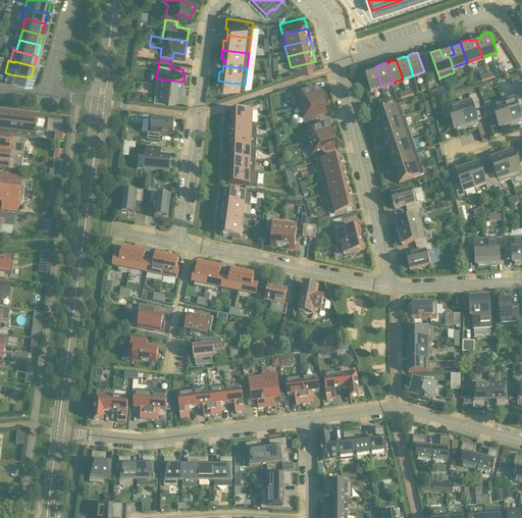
[(381,86),(375,66),(364,70),(365,72),(365,73),(366,78),(367,78),(371,90),(381,86)]
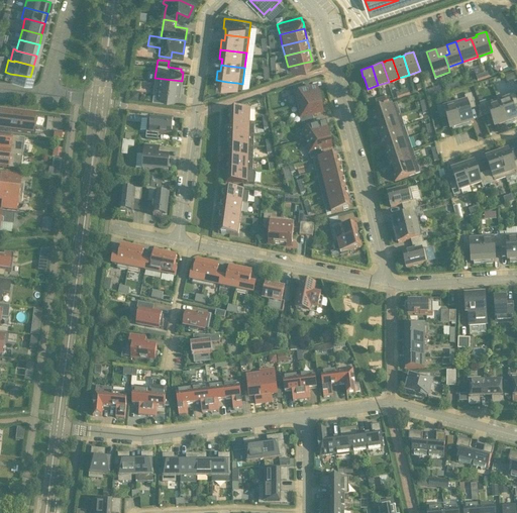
[(180,90),(182,81),(154,78),(152,96),(165,97),(165,91),(178,93),(179,90),(180,90)]
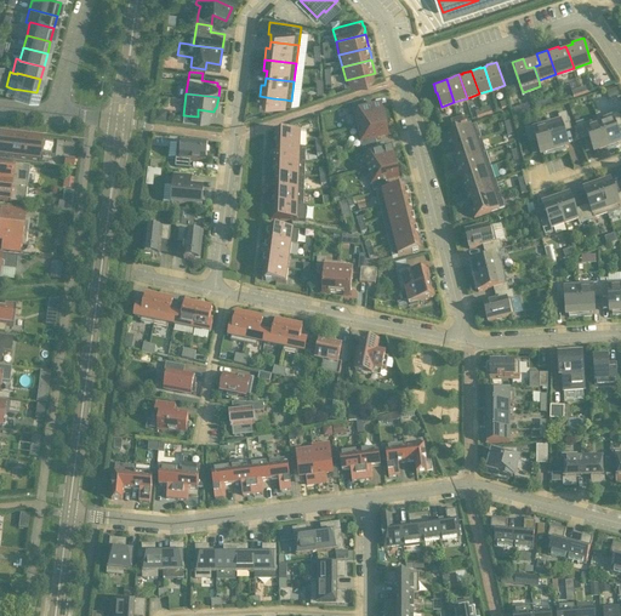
[(353,109),(357,124),(386,117),(382,102),(368,106),(366,98),(352,102),(354,109),(353,109)]
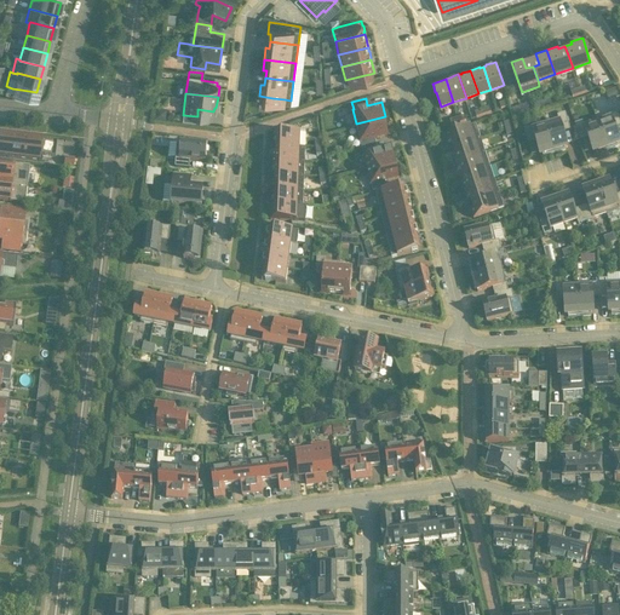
[(527,102),(518,104),(522,111),(529,109),(527,102)]
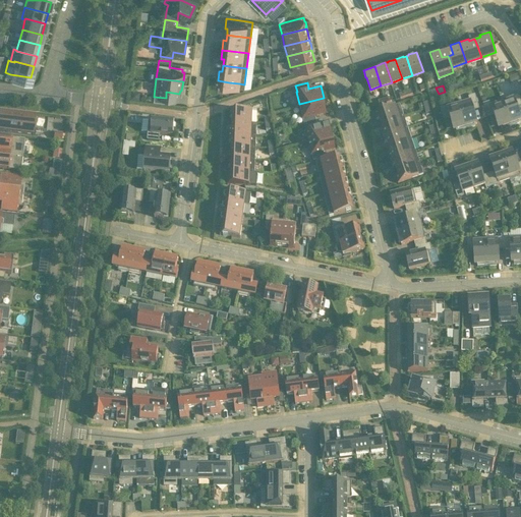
[(459,103),(465,125),(475,123),(474,121),(476,120),(473,108),(479,106),(475,92),(468,94),(470,100),(459,103)]
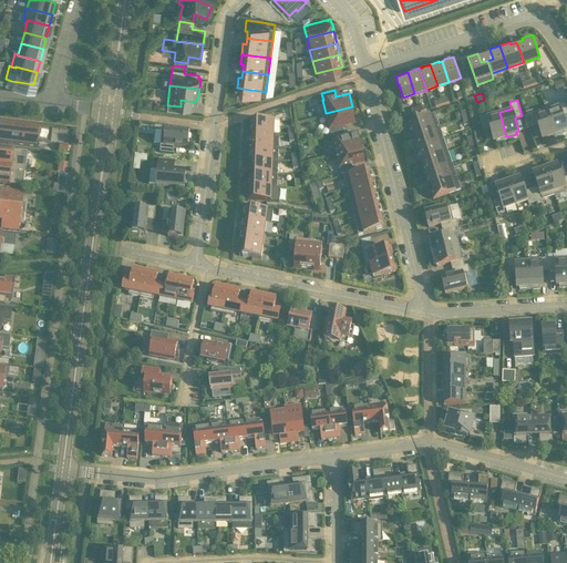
[(547,110),(555,133),(565,130),(565,129),(566,128),(563,114),(566,111),(566,106),(565,100),(546,105),(547,110)]
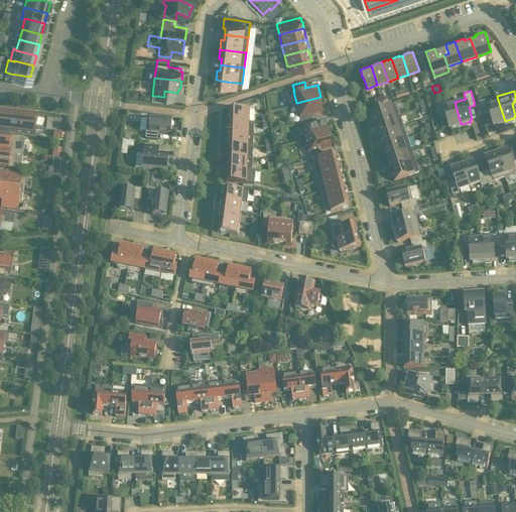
[(324,109),(320,97),(296,103),(299,115),(300,115),(301,120),(312,117),(311,112),(324,109)]
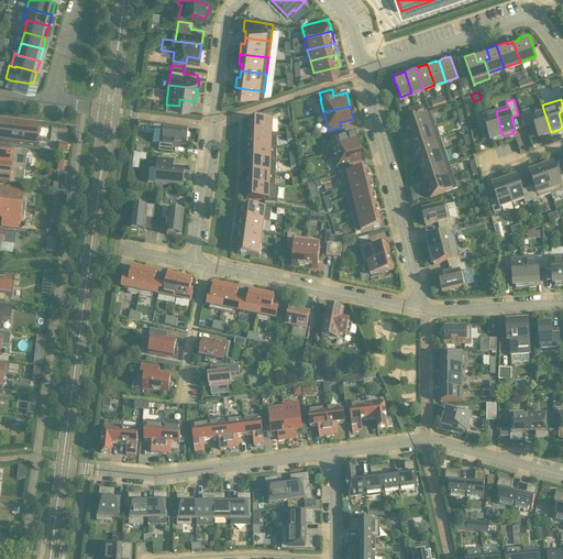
[(541,136),(551,132),(543,109),(531,113),(529,107),(521,109),(527,124),(533,121),(539,135),(541,134),(541,136)]
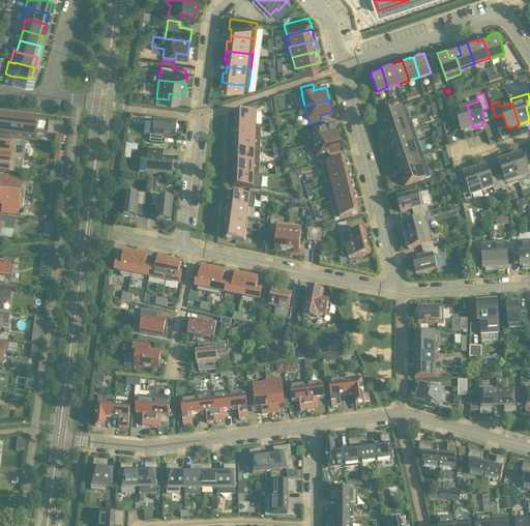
[(386,118),(388,123),(411,115),(407,103),(402,105),(381,112),(383,119),(386,118)]
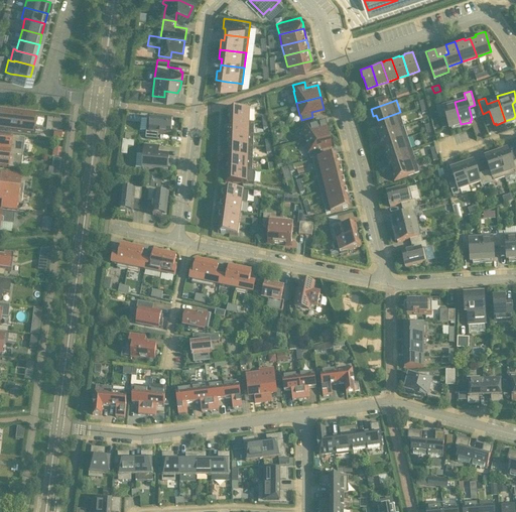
[(452,127),(461,124),(455,102),(443,106),(442,102),(436,104),(439,115),(445,113),(449,126),(452,125),(452,127)]
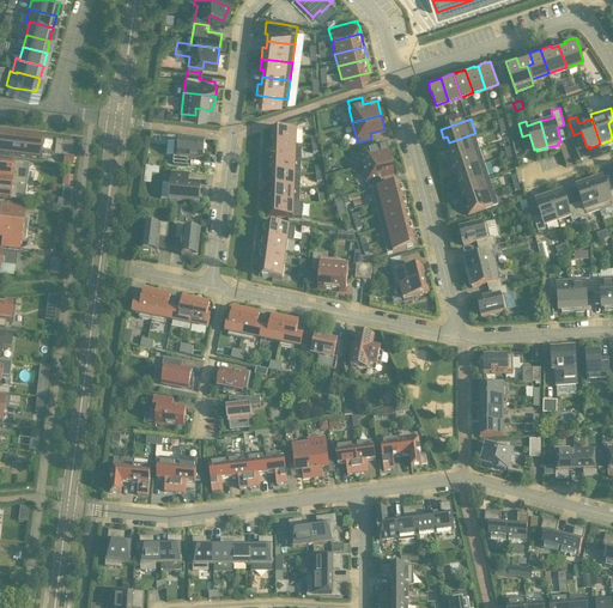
[(296,141),(297,127),(287,127),(281,126),(271,126),(271,135),(274,135),(274,141),(296,141)]
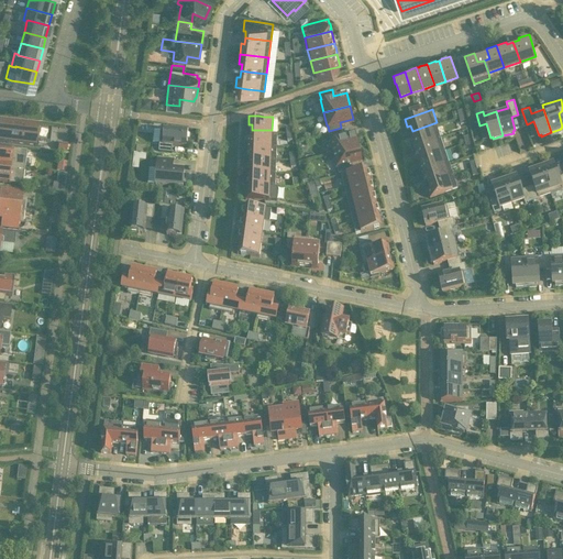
[(52,124),(0,118),(0,138),(36,142),(36,138),(50,139),(52,124)]
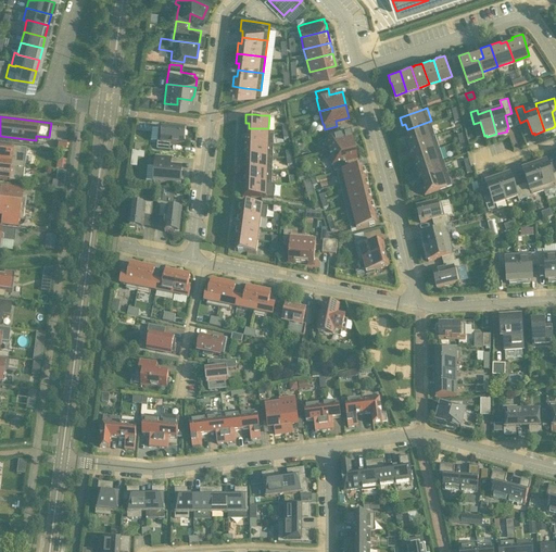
[(408,134),(405,135),(407,142),(436,133),(431,121),(407,129),(408,134)]
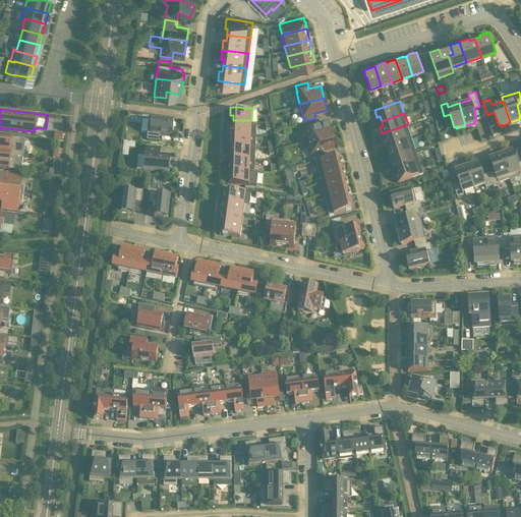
[(160,131),(173,132),(174,119),(149,116),(148,130),(148,136),(159,137),(160,131)]
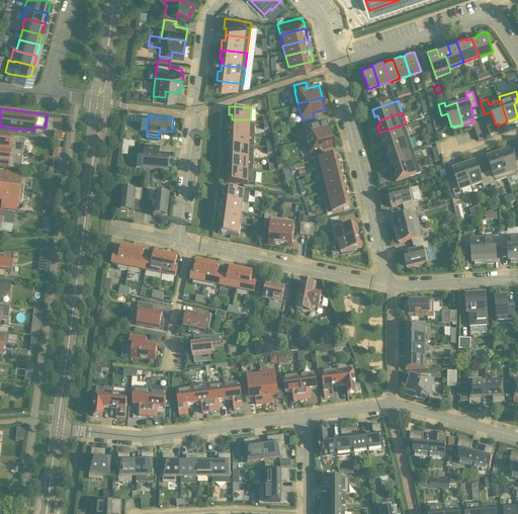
[(304,126),(307,139),(330,133),(327,120),(316,123),(314,117),(303,120),(304,126)]
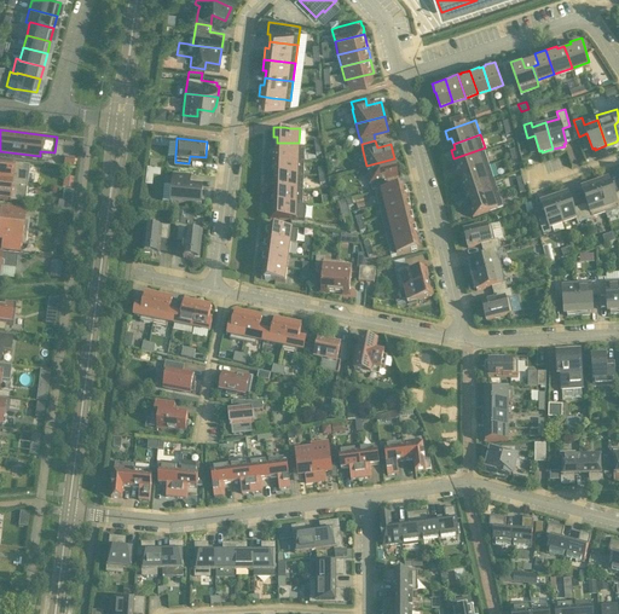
[(305,143),(299,143),(277,143),(277,149),(272,149),(272,157),(305,158),(305,143)]
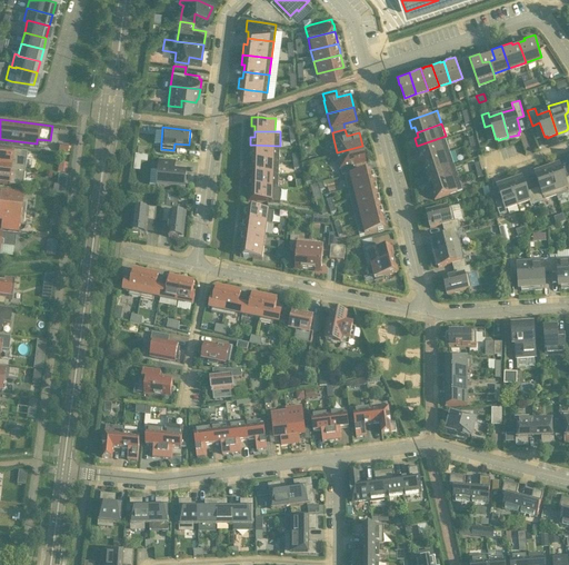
[(423,152),(425,157),(449,149),(445,136),(417,146),(420,154),(423,152)]
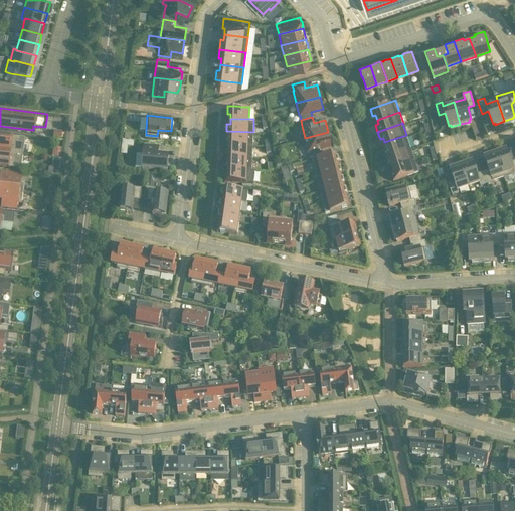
[(0,147),(22,150),(24,135),(0,131),(0,147)]
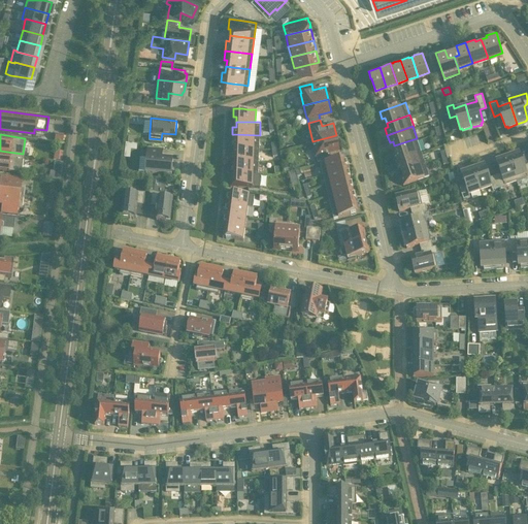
[(259,148),(260,135),(232,134),(232,141),(235,141),(235,146),(259,148)]
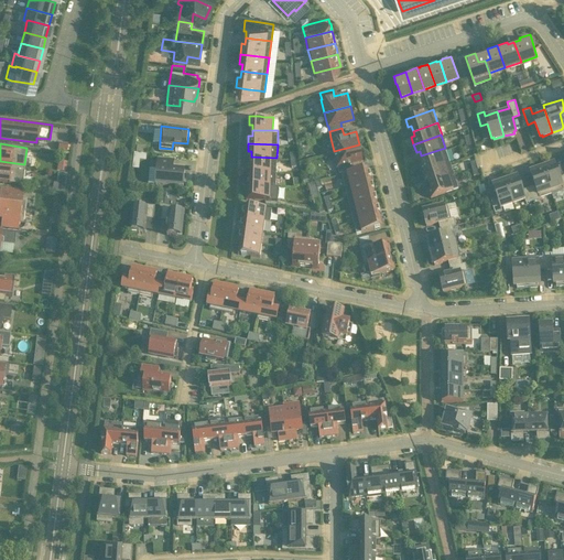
[(362,158),(359,144),(334,151),(337,164),(339,170),(351,168),(350,161),(362,158)]
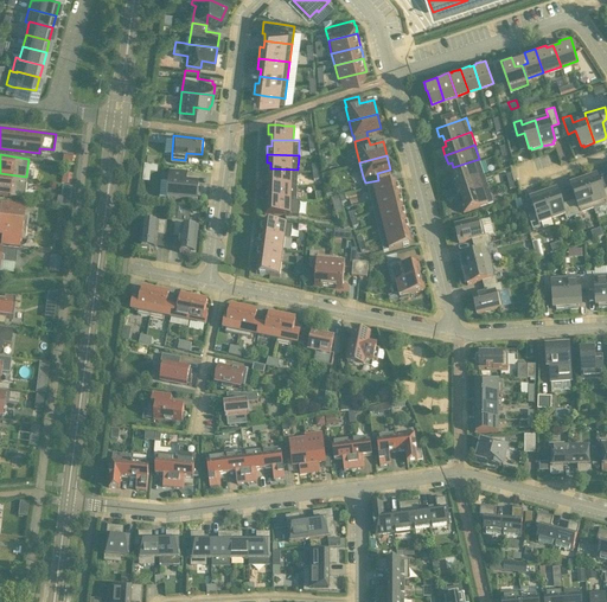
[(484,172),(479,159),(453,167),(455,173),(452,174),(454,183),(484,172)]
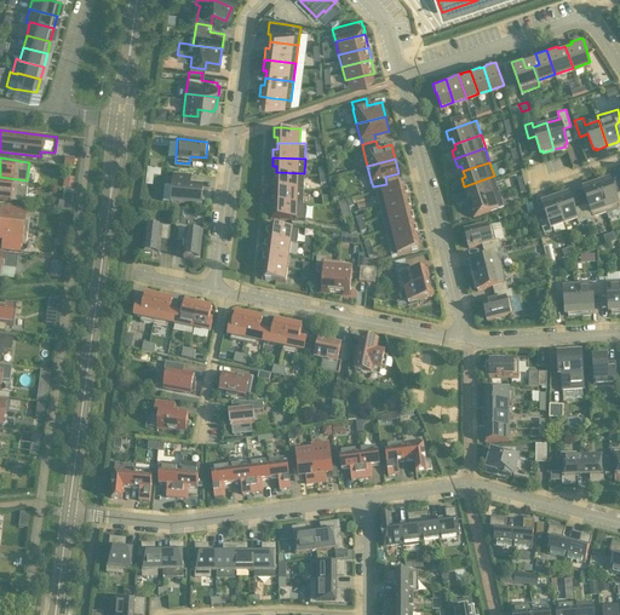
[(171,199),(201,201),(204,183),(190,182),(191,172),(174,171),(171,199)]
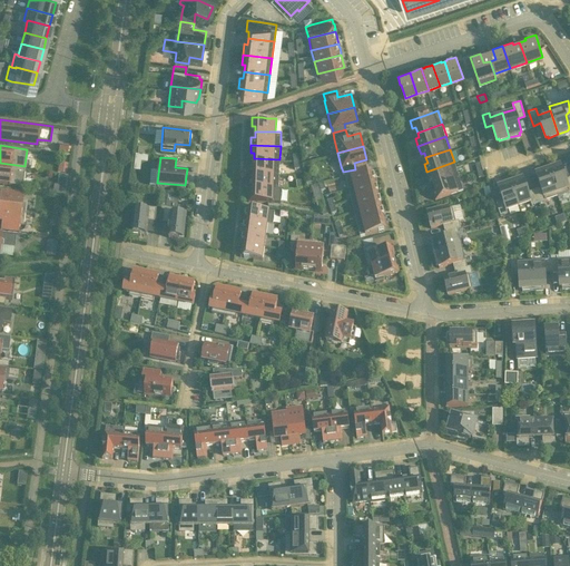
[(279,173),(279,159),(254,158),(254,164),(249,163),(249,172),(279,173)]
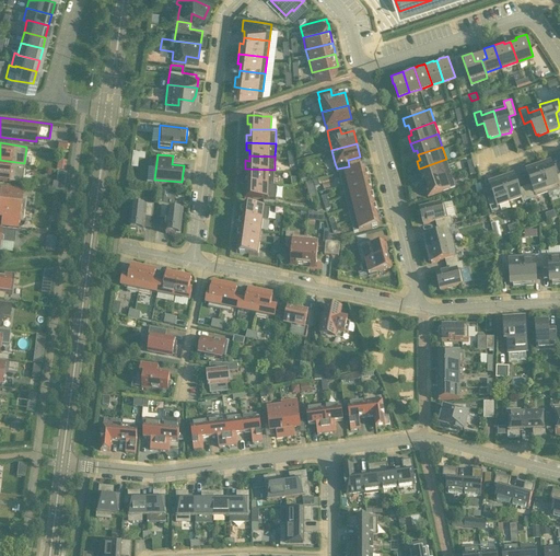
[(57,158),(56,166),(66,168),(67,159),(57,158)]
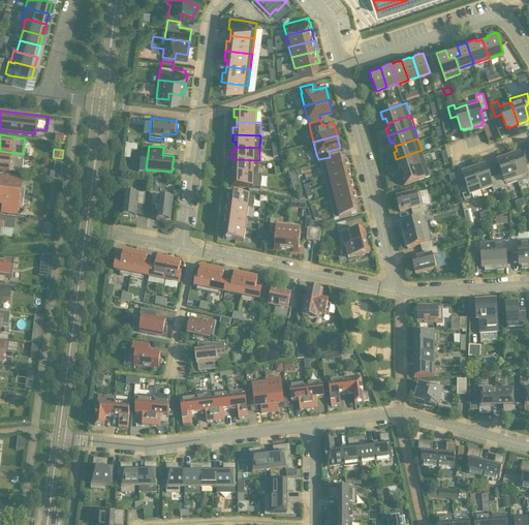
[(403,170),(426,161),(422,150),(396,159),(398,165),(402,164),(403,170)]
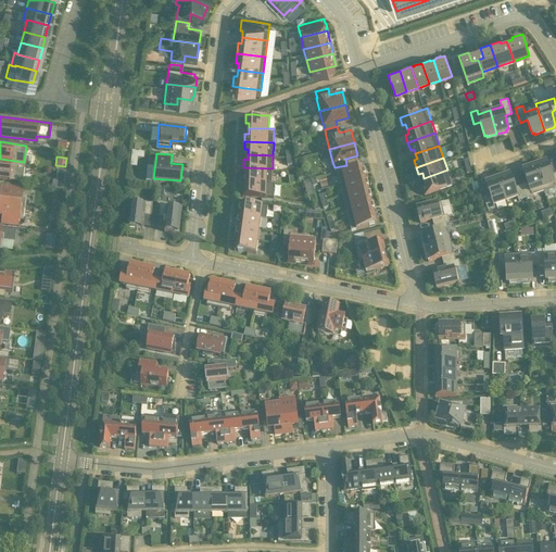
[(544,158),(534,161),(544,188),(555,183),(555,170),(552,172),(547,159),(544,160),(544,158)]
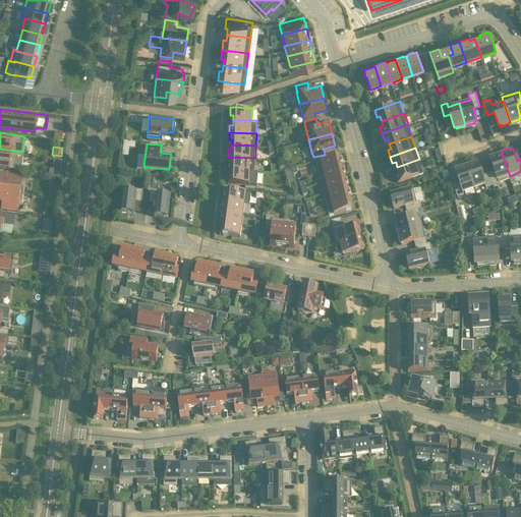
[(0,164),(20,167),(22,152),(0,149),(0,164)]
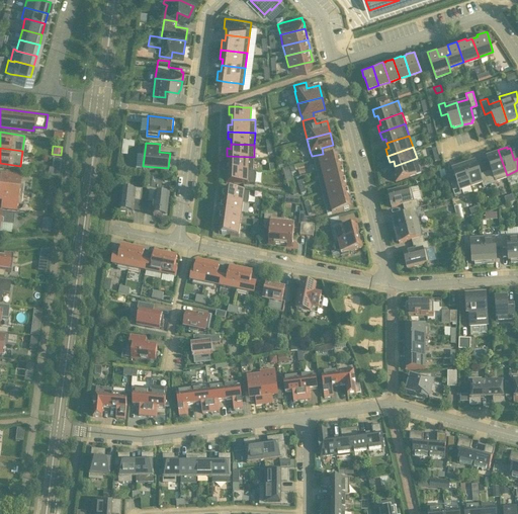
[(490,181),(507,175),(498,150),(489,153),(490,155),(487,156),(492,168),(486,170),(490,181)]
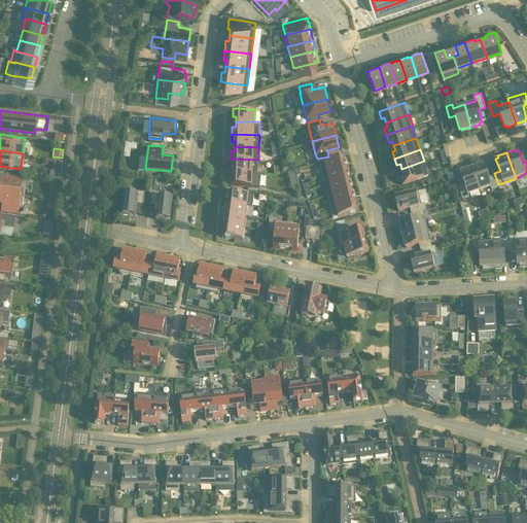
[(319,161),(322,172),(347,166),(347,163),(346,158),(345,158),(344,154),(324,160),(319,161)]
